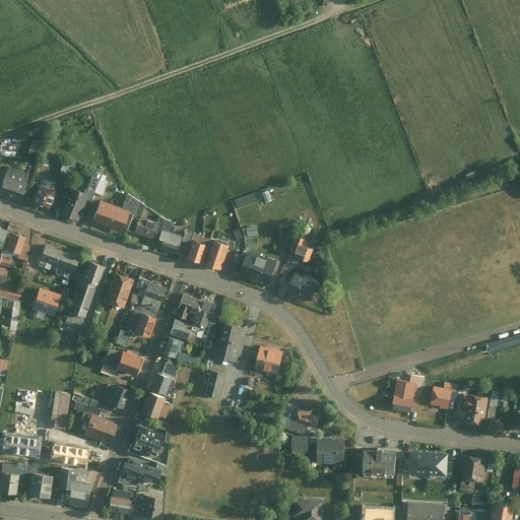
[(8,167),(0,190),(0,194),(21,201),(30,174),(8,167)]
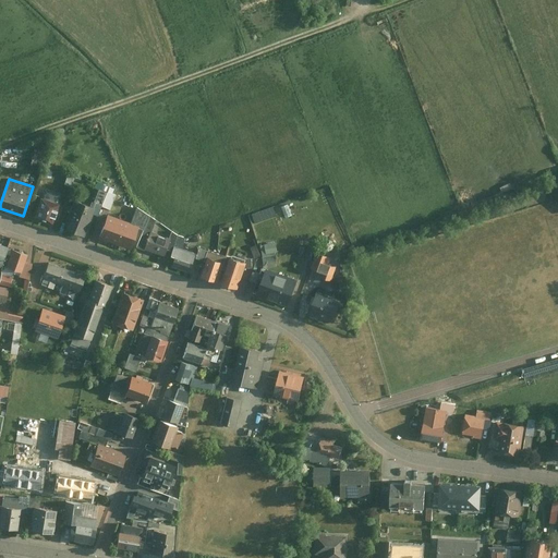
[(98,181),(96,185),(97,186),(107,190),(109,184),(98,181)]
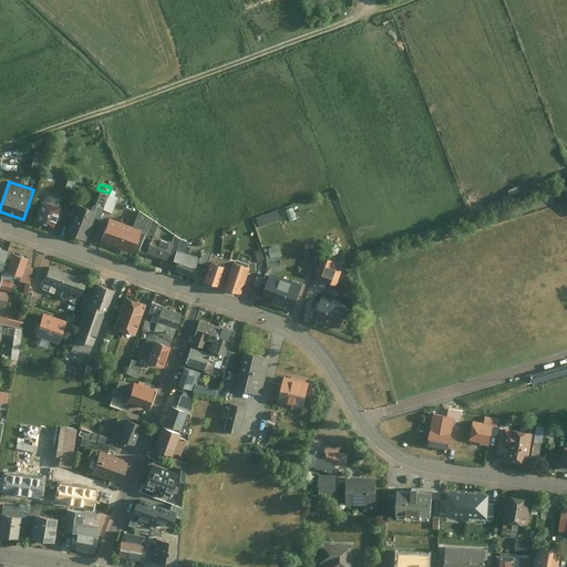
[(99,189),(93,205),(112,212),(117,196),(109,193),(99,189)]
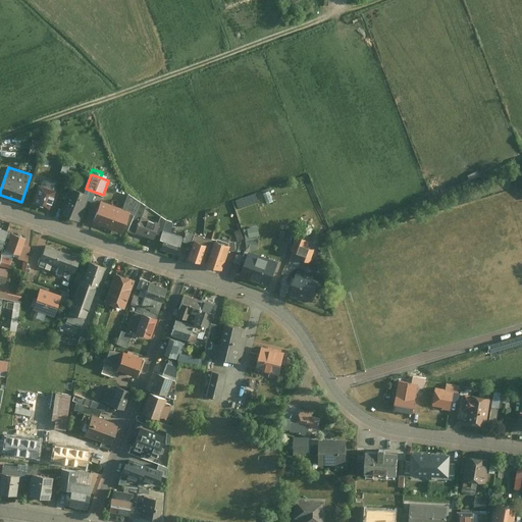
[(38,187),(32,204),(50,210),(55,193),(38,187)]
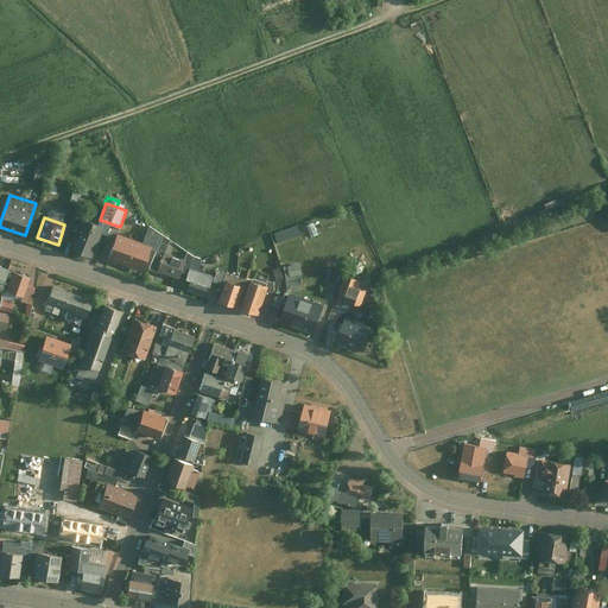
[(82,219),(71,249),(94,258),(106,227),(82,219)]
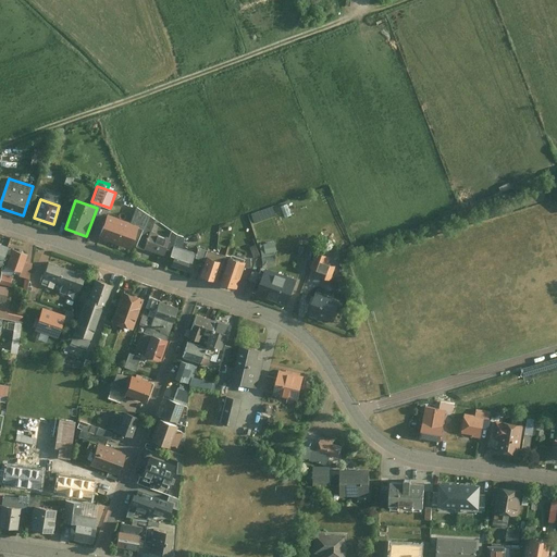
[(139,207),(132,223),(138,226),(147,227),(151,214),(139,207)]
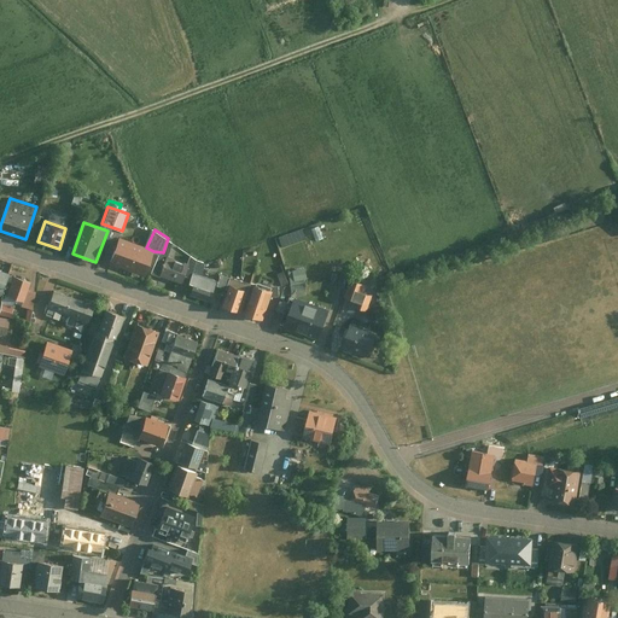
[(120,238),(111,262),(129,269),(132,264),(146,270),(153,251),(146,248),(120,238)]
